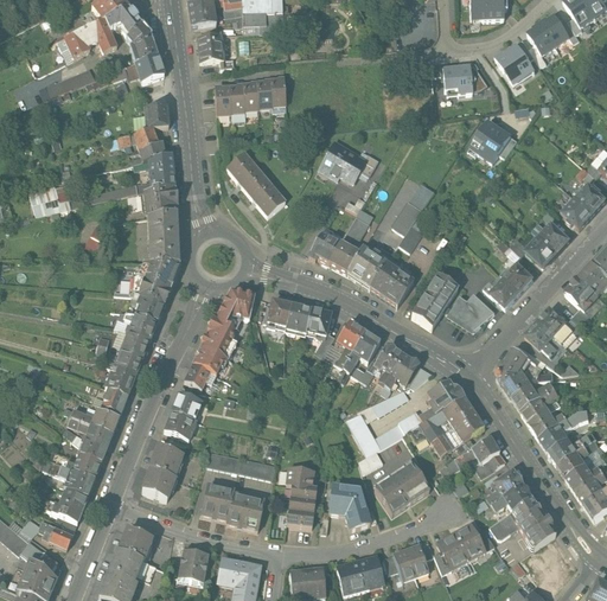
[(97,0),(91,4),(101,17),(103,16),(104,17),(128,5),(128,4),(128,2),(126,0),(97,0)]
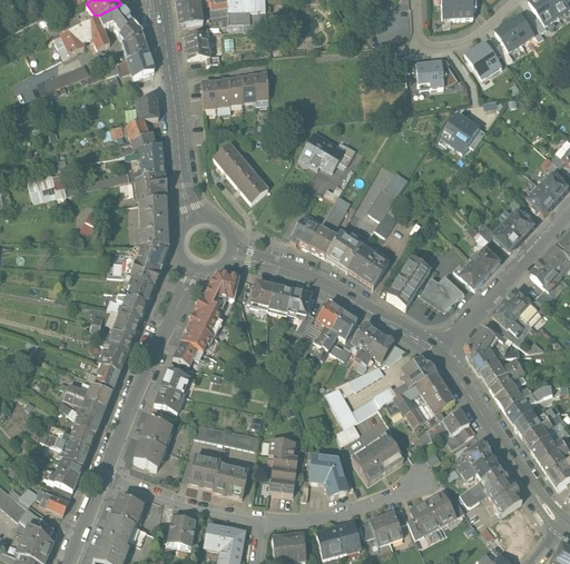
[(175,0),(175,1),(182,0),(210,0),(210,2),(210,7),(227,5),(227,11),(249,11),(252,11),(254,11),(264,10),(263,0),(175,0)]
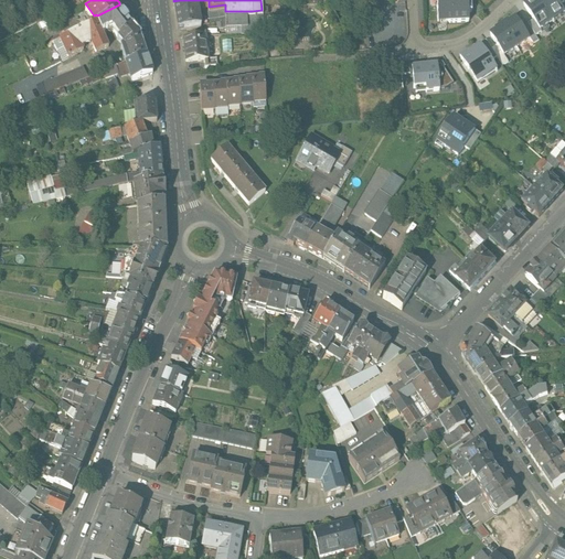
[(180,0),(173,1),(178,25),(201,21),(199,3),(209,2),(209,0),(180,0)]
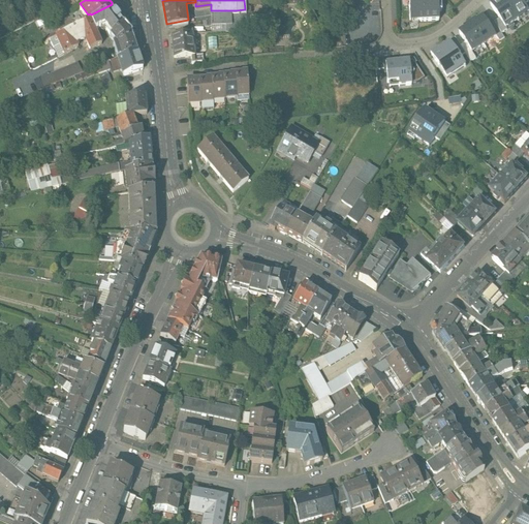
[(411,0),(409,0),(409,14),(417,14),(417,17),(439,16),(438,6),(441,6),(441,0),(411,0)]
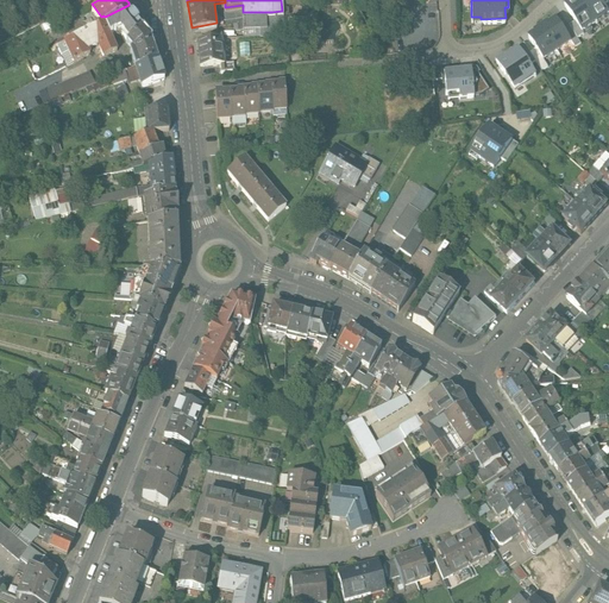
[(565,0),(575,16),(583,27),(591,23),(590,20),(608,7),(604,0),(565,0)]
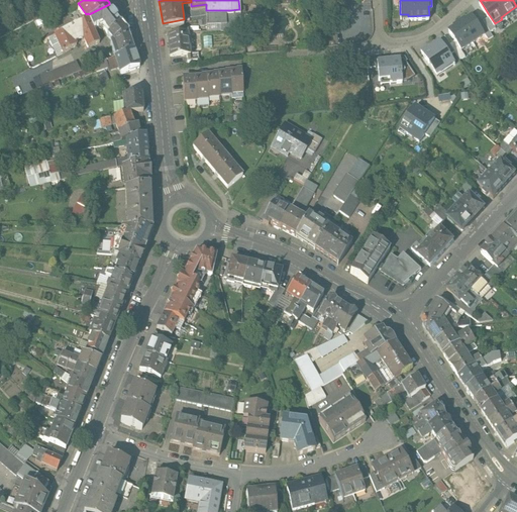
[(34,1),(28,4),(32,11),(38,8),(34,1)]
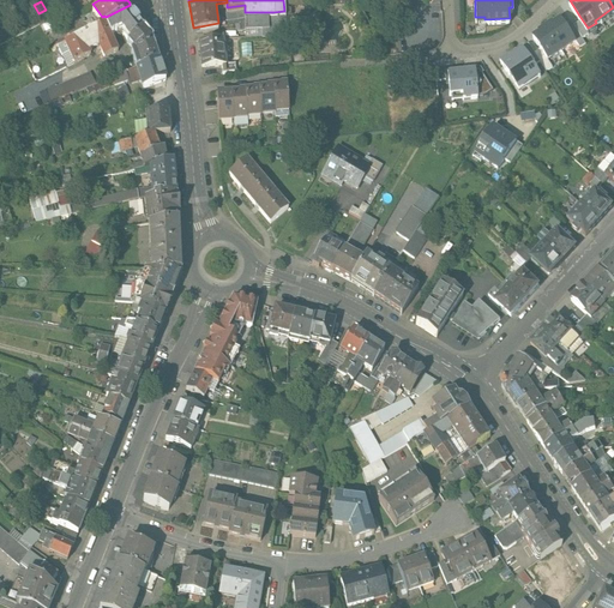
[(144,20),(130,5),(106,17),(110,29),(121,23),(127,36),(144,20)]
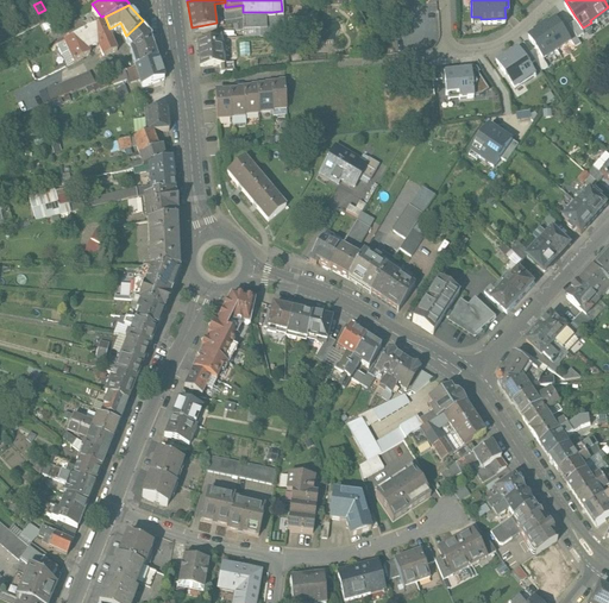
[(243,5),(225,7),(226,16),(243,12),(243,5)]
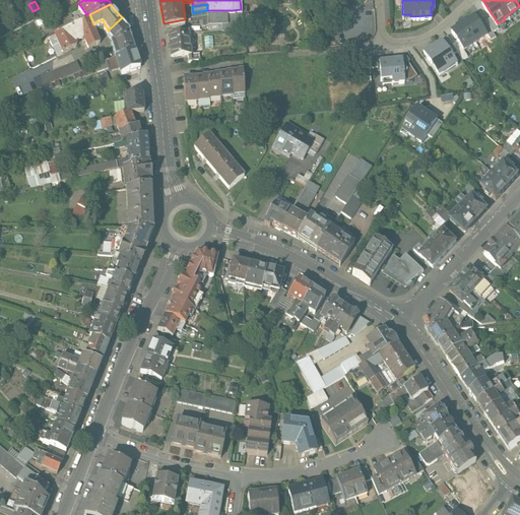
[(228,10),(207,10),(207,20),(228,20),(228,19),(233,19),(233,16),(228,16),(228,10)]
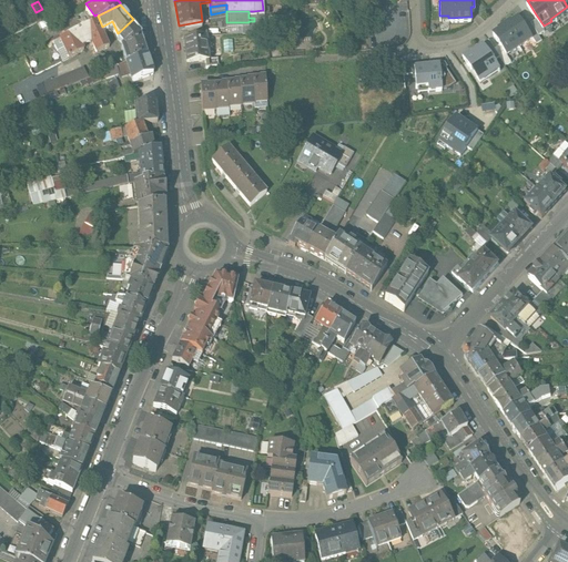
[(513,16),(505,20),(519,41),(533,32),(525,21),(519,12),(513,17),(513,16)]
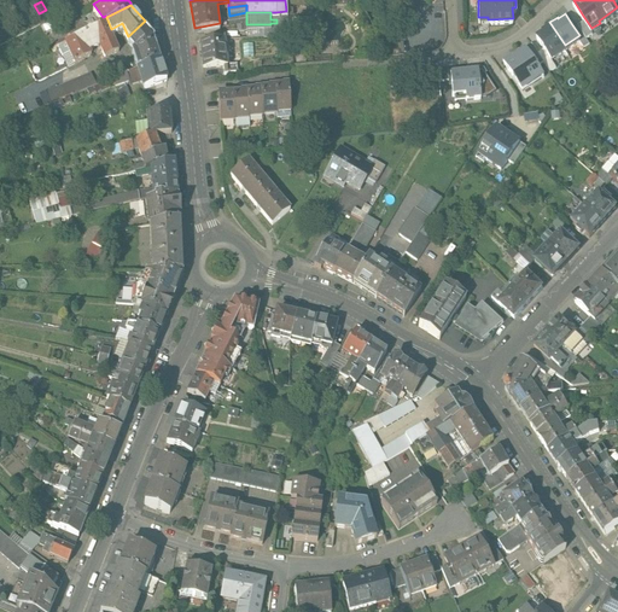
[(103,17),(80,28),(87,44),(98,39),(104,52),(118,45),(111,29),(106,17),(105,16),(103,17)]
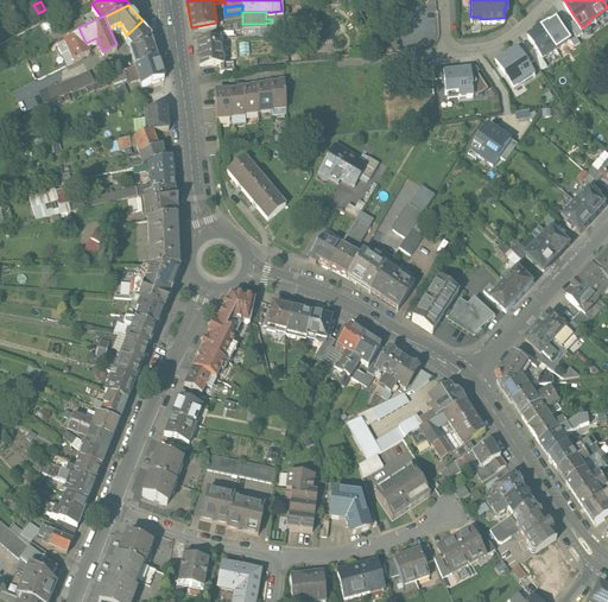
[(582,27),(574,16),(568,19),(576,32),(582,27)]
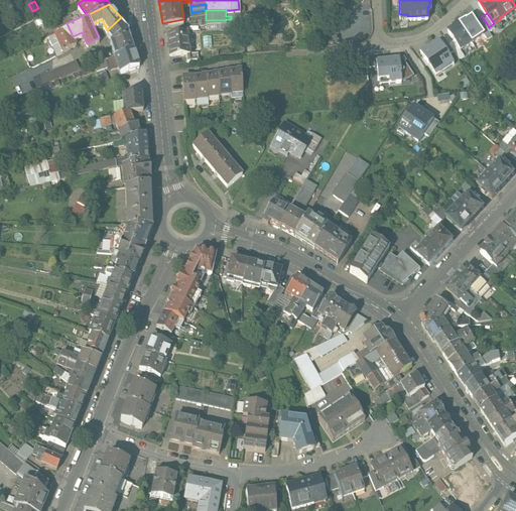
[(477,19),(484,29),(487,34),(492,31),(489,27),(482,16),(477,19)]
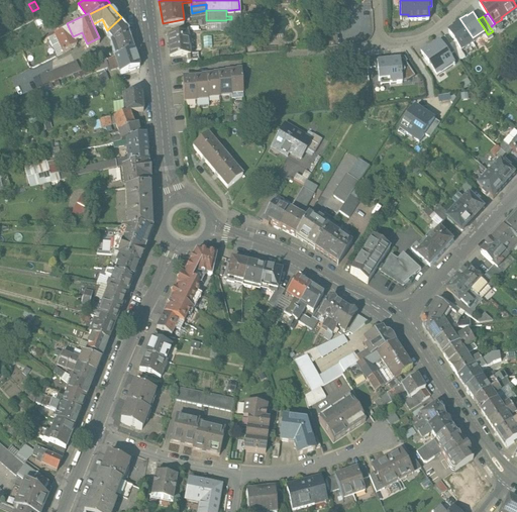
[(127,23),(121,17),(107,30),(112,35),(110,38),(115,52),(134,45),(127,23)]
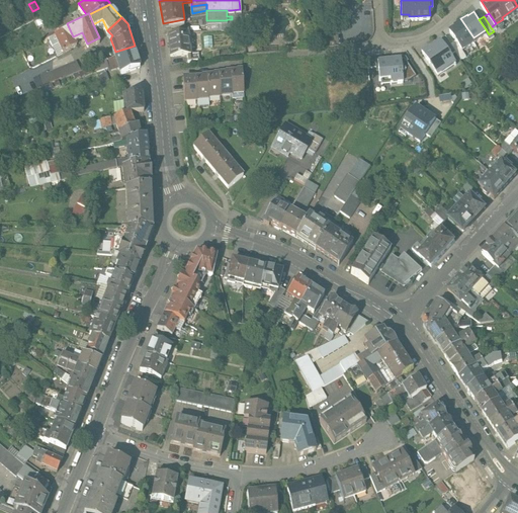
[(473,37),(460,18),(454,22),(455,23),(449,27),(455,36),(461,46),(473,37)]
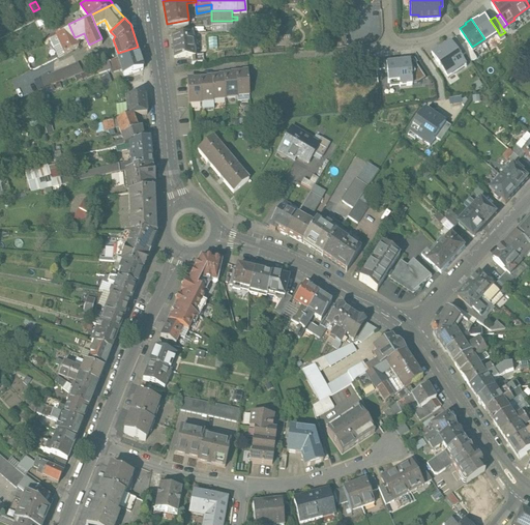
[(68,24),(55,30),(63,48),(77,40),(75,37),(68,24)]
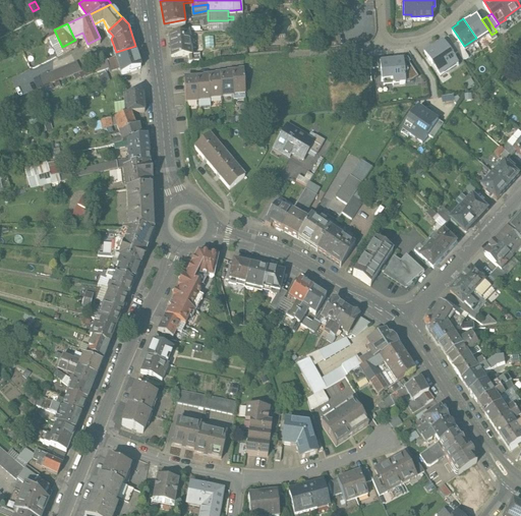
[(189,27),(169,30),(171,52),(188,51),(193,50),(192,33),(189,33),(189,27)]
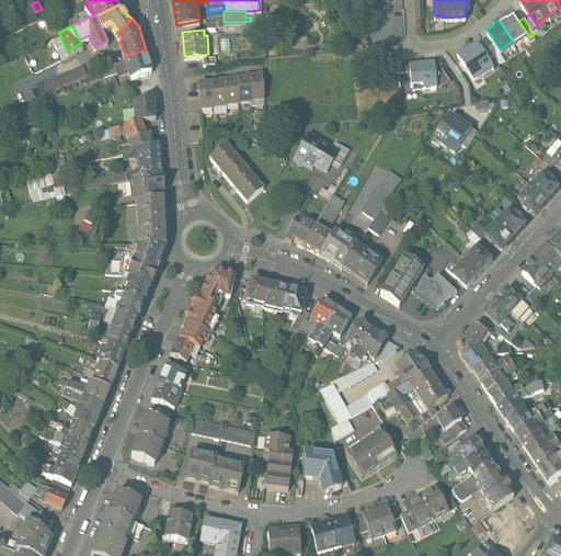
[(482,35),(466,46),(467,47),(478,40),(488,55),(493,50),(488,43),(482,35)]
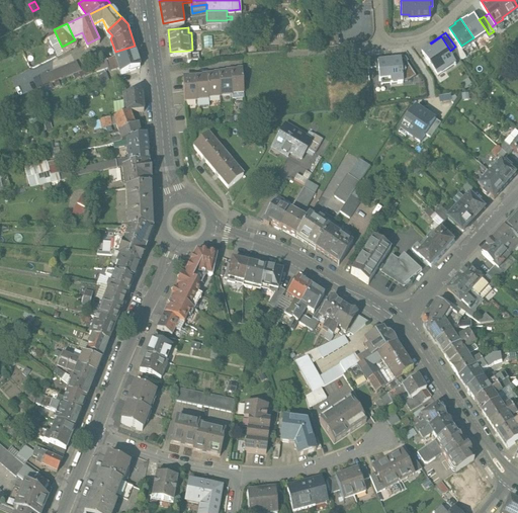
[(430,43),(422,48),(437,71),(456,59),(450,51),(441,36),(431,44),(430,43)]
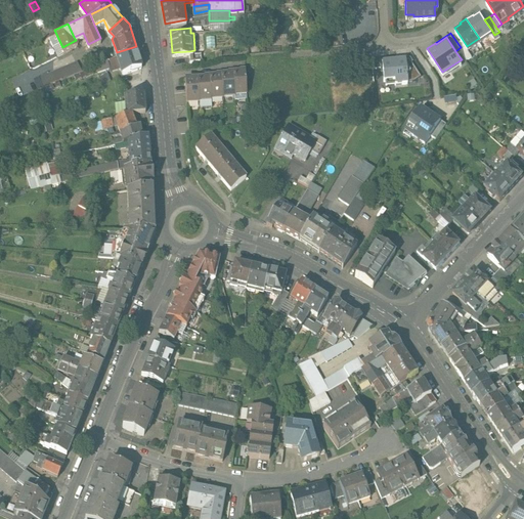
[(471,51),(467,46),(461,37),(455,40),(461,47),(466,55),(471,51)]
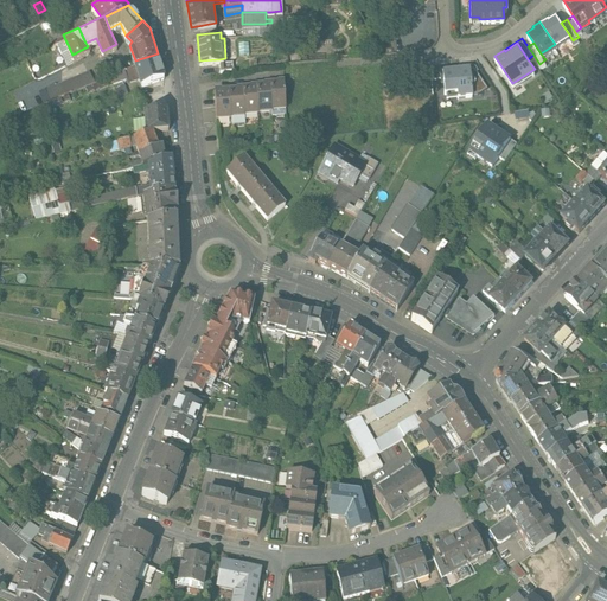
[(158,53),(135,61),(123,66),(126,72),(127,76),(139,72),(141,80),(164,71),(158,53)]
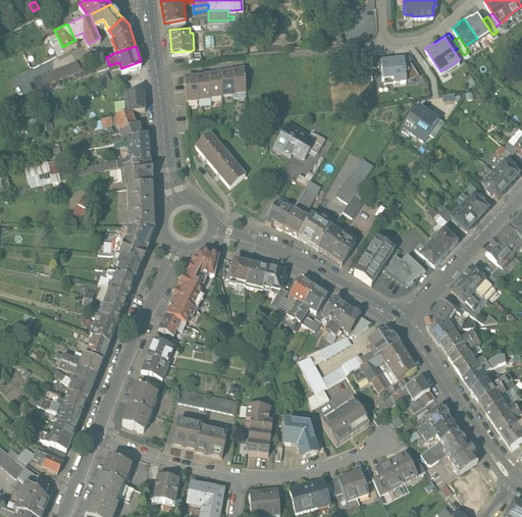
[(388,54),(378,55),(379,68),(381,67),(382,76),(383,75),(393,75),(394,80),(406,78),(406,76),(405,66),(407,65),(408,67),(409,66),(404,59),(404,55),(388,56),(388,54)]
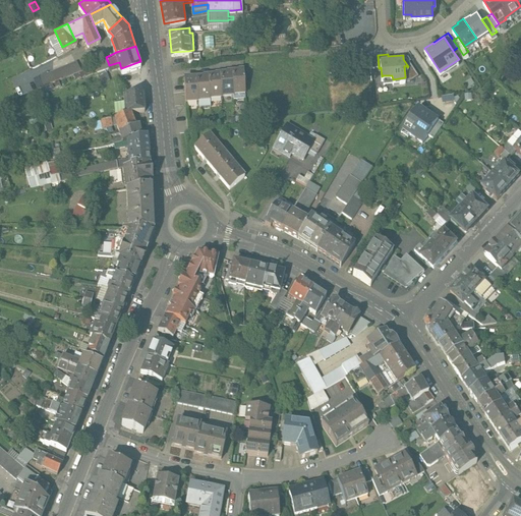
[(406,54),(403,55),(403,59),(408,66),(407,67),(406,65),(404,66),(405,76),(412,75),(418,71),(406,54)]
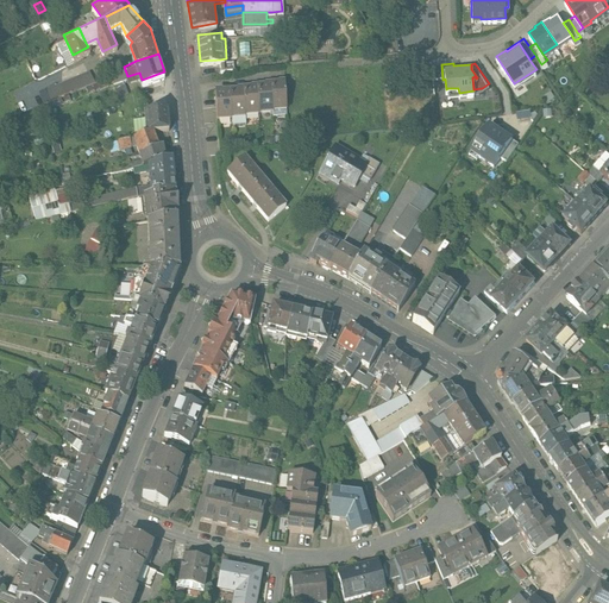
[(110,73),(86,82),(88,87),(100,82),(126,73),(124,67),(110,73)]
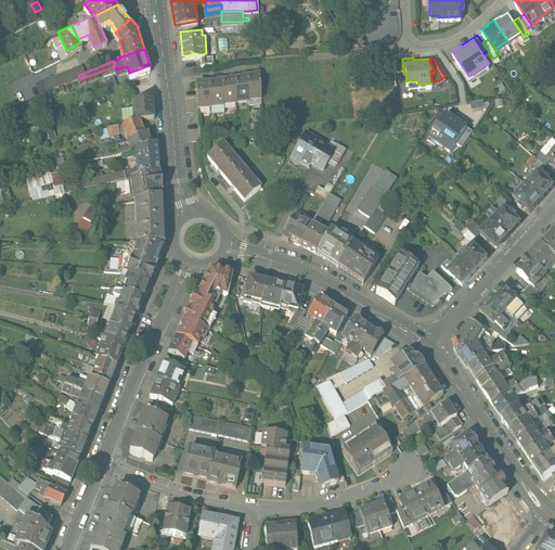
[(113,72),(102,75),(104,84),(116,79),(113,72)]
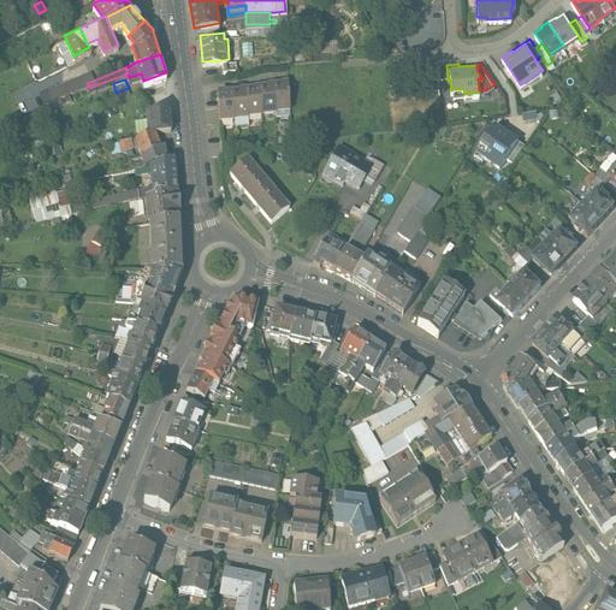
[(280,81),(273,81),(276,107),(289,106),(288,80),(282,80),(280,81)]
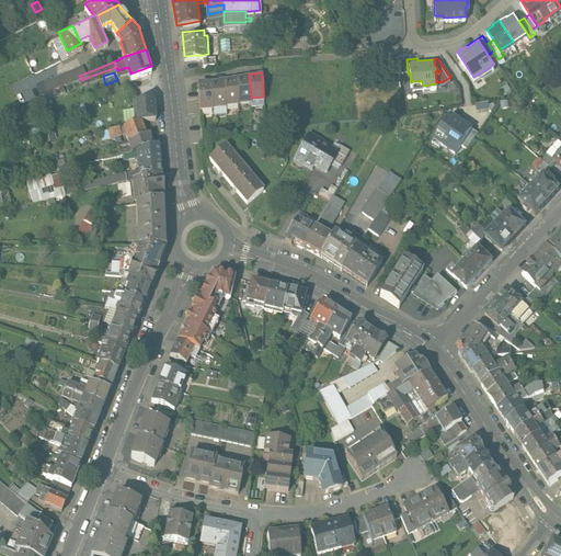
[(249,74),(243,75),(243,76),(237,76),(238,99),(251,98),(249,74)]
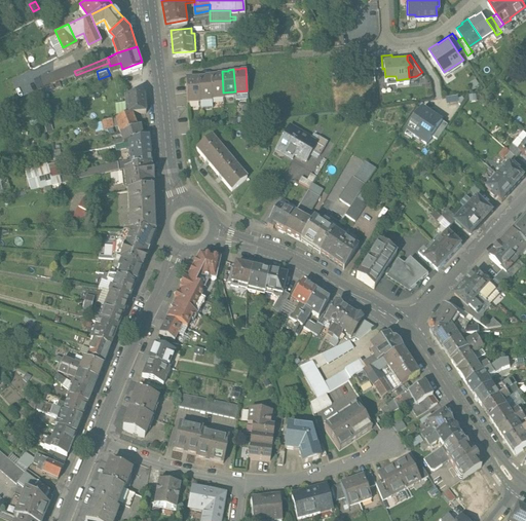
[(216,73),(210,73),(212,95),(224,94),(223,92),(222,71),(217,72),(216,73)]
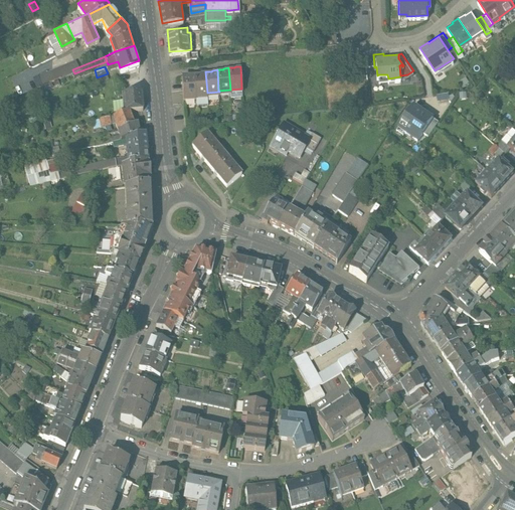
[(200,72),(194,73),(195,95),(207,94),(207,93),(205,71),(200,71),(200,72)]
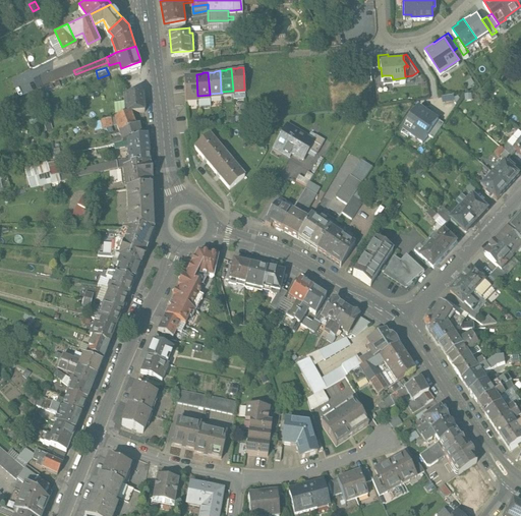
[(189,73),(184,74),(185,98),(197,97),(197,96),(196,74),(190,74),(189,73)]
